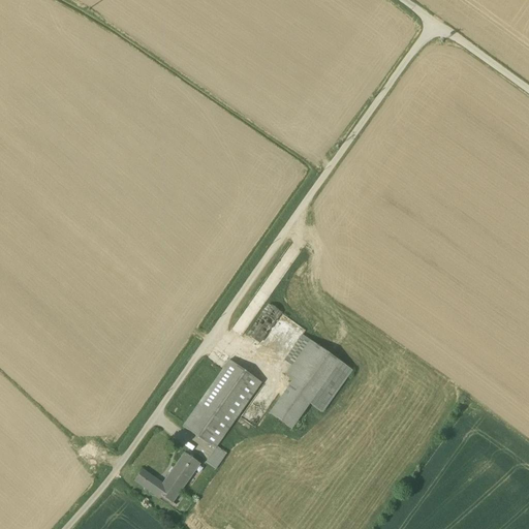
[(269,305),(247,336),(258,344),(280,313),(269,305)]
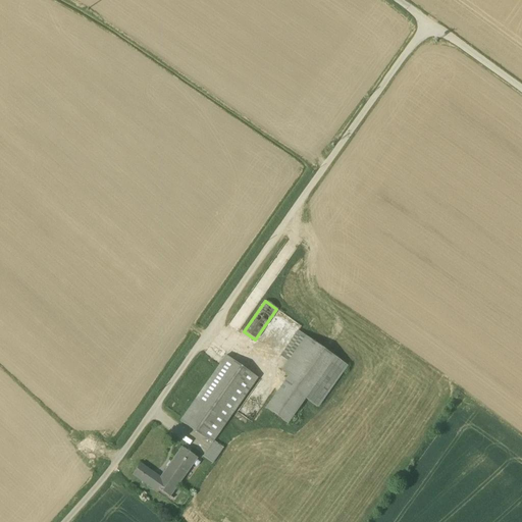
[(335,357),(298,331),(280,356),(288,362),(281,370),(289,375),(265,409),(288,424),(305,400),(319,379),(335,357)]
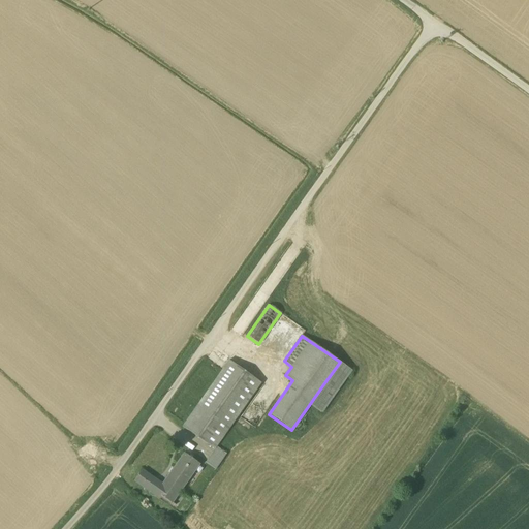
[(189,432),(214,449),(261,383),(228,361),(211,385),(183,427),(189,432)]
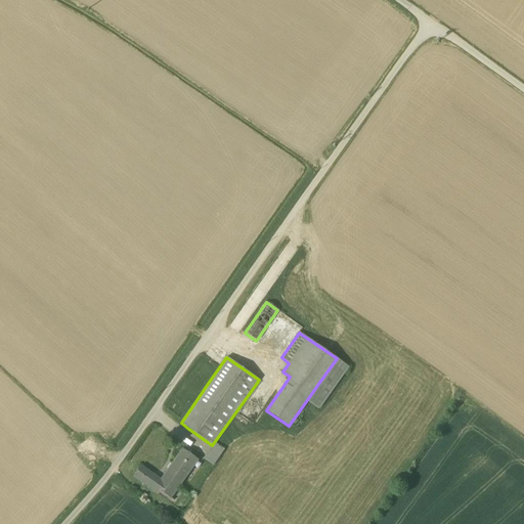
[(320,381),(306,401),(319,409),(349,367),(337,358),(320,381)]
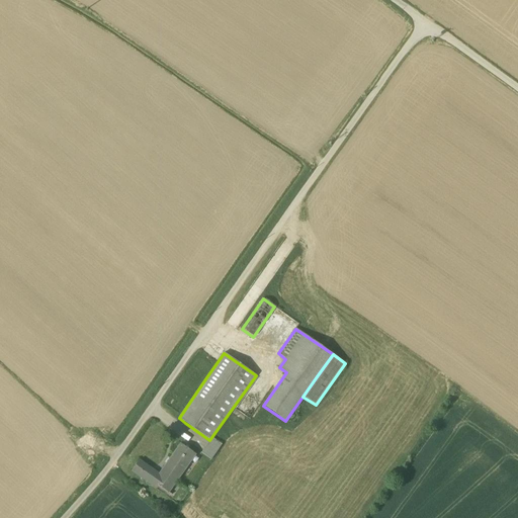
[(208,442),(201,453),(210,460),(219,449),(208,442)]
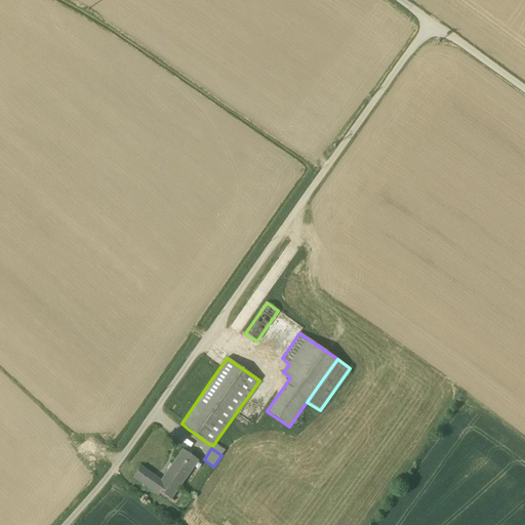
[(183,450),(161,481),(140,467),(133,478),(154,492),(155,489),(158,491),(170,500),(193,469),(191,468),(196,460),(198,461),(198,460),(183,450)]
